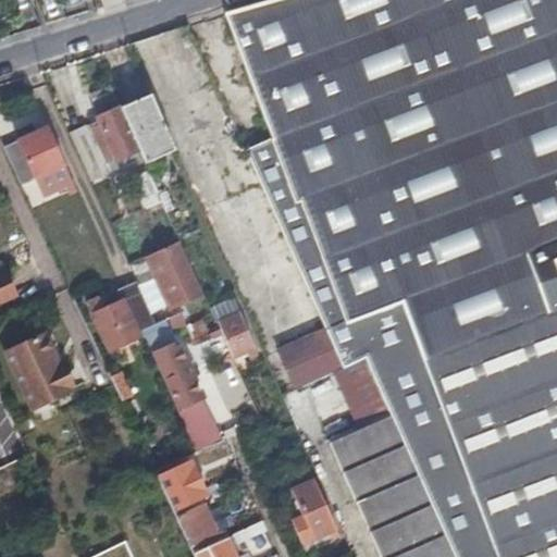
[(556,556),(556,0),(274,0),(226,14),(284,171),(295,201),(301,200),(345,317),(361,353),(390,417),(453,556),(556,556)]
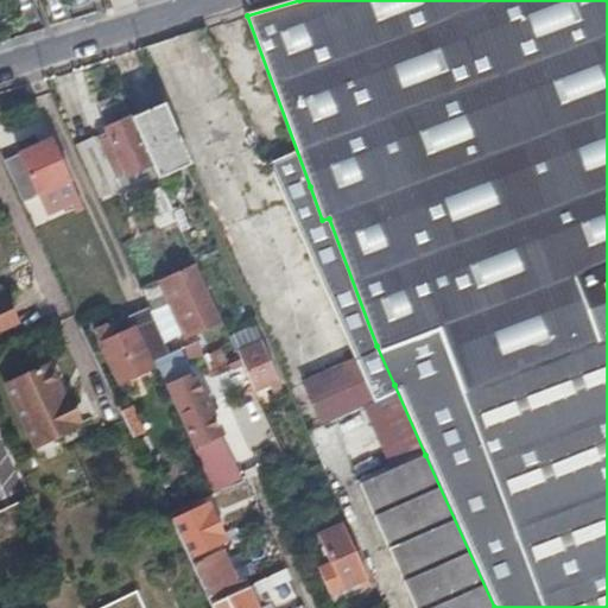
[(132,116),(152,162),(158,176),(189,162),(162,101),(132,116)]
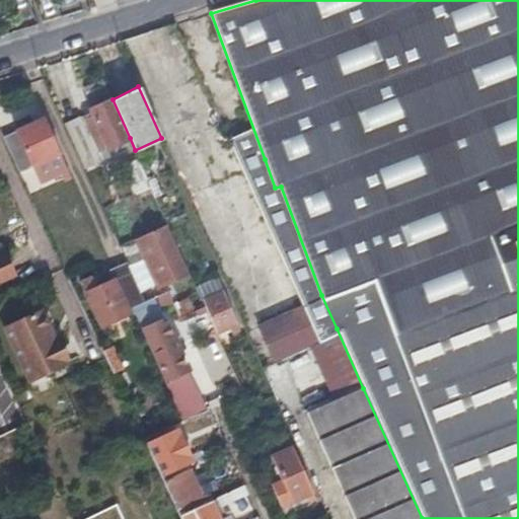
[(130,138),(113,99),(82,113),(86,120),(66,129),(80,160),(130,138)]
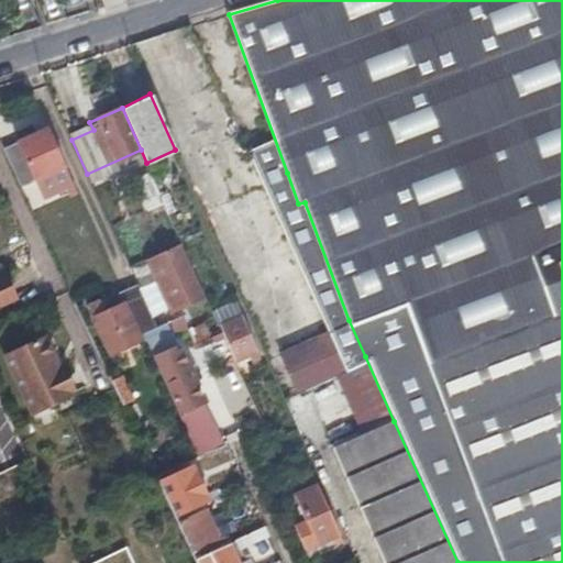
[(2,148),(11,167),(20,186),(65,166),(47,128),(2,148)]
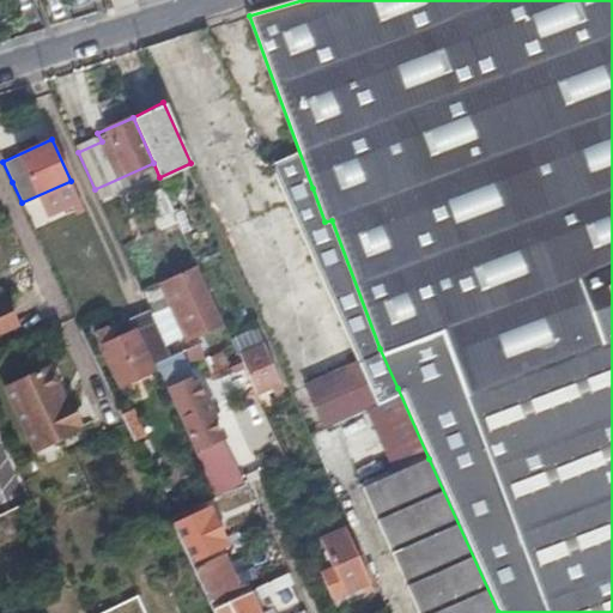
[(325,222),(313,188),(284,199),(354,354),(374,398),(398,388),(380,349),(332,220),(325,222)]
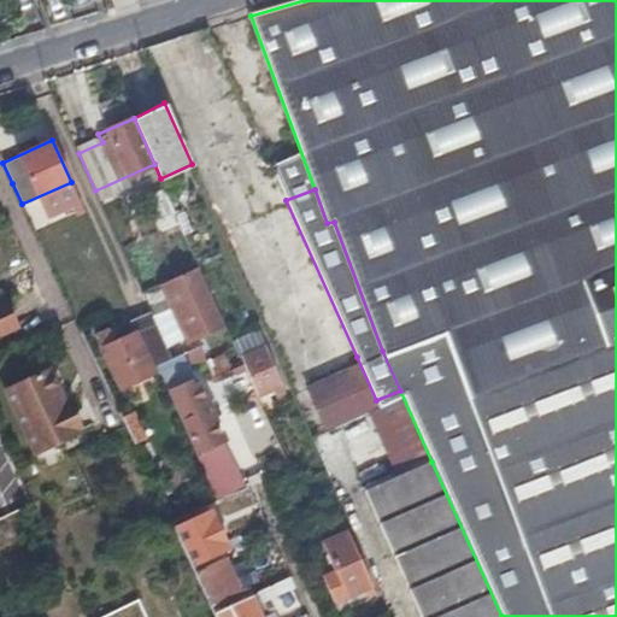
[(195,334),(200,331),(206,329),(198,309),(205,305),(195,283),(175,293),(195,334)]
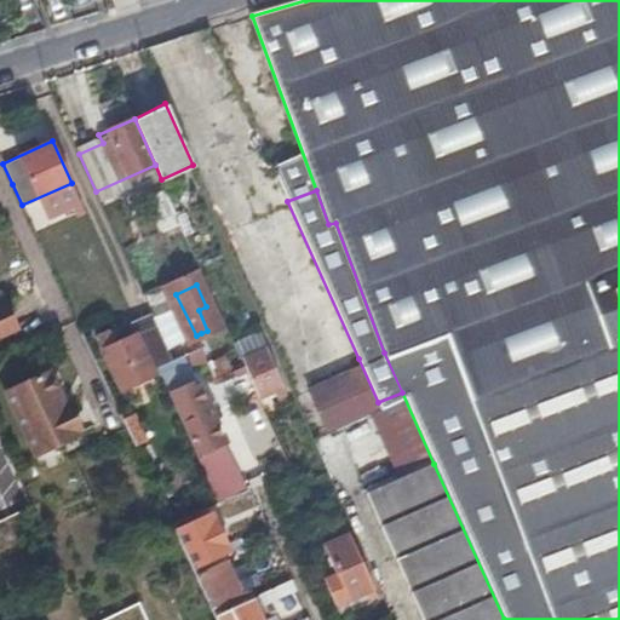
[(0,333),(13,327),(7,316),(3,304),(0,304),(0,333)]
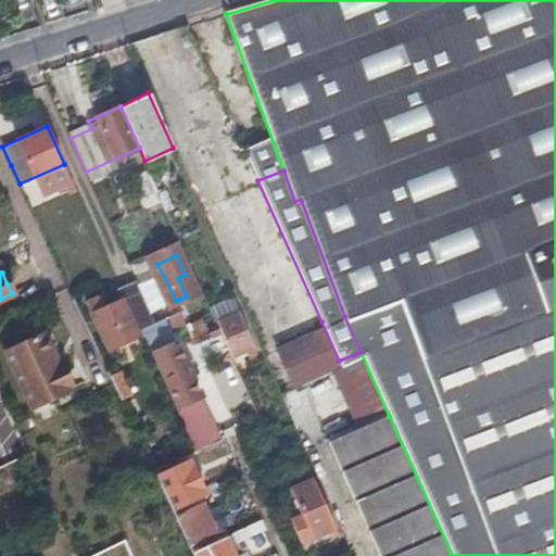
[(140,330),(159,323),(139,281),(122,289),(125,298),(140,330)]
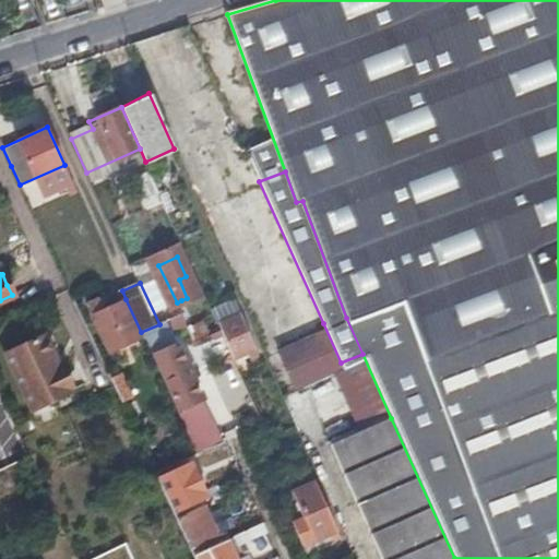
[(123,299),(126,299),(122,290),(120,287),(100,297),(102,298),(106,308),(123,299)]
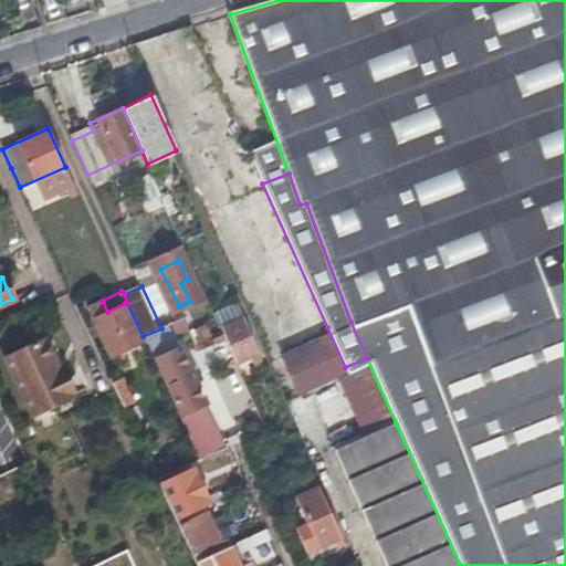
[(103,302),(95,305),(88,308),(111,357),(143,343),(125,303),(107,312),(103,302)]
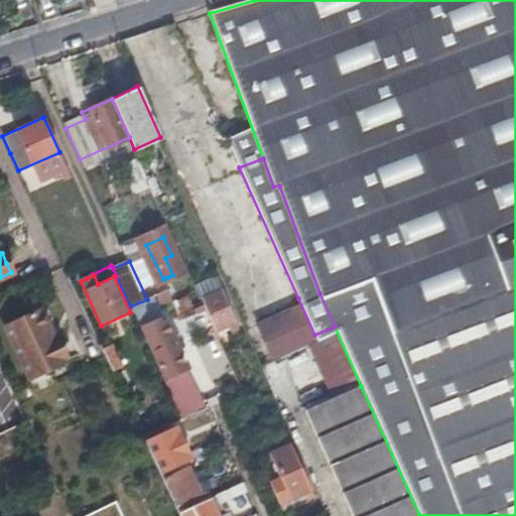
[(167,289),(161,292),(155,295),(160,304),(171,299),(167,289)]
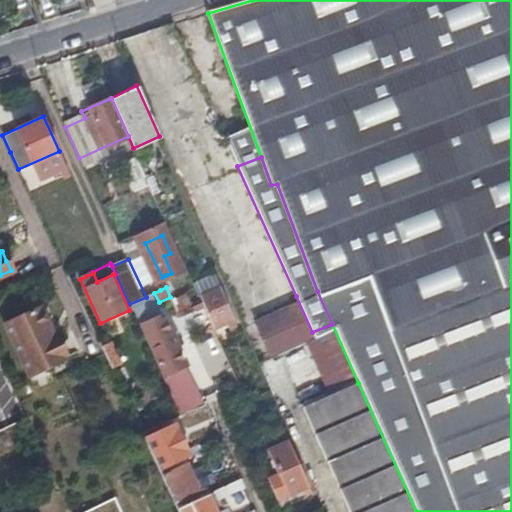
[(202,295),(208,311),(215,327),(233,319),(219,287),(202,295)]
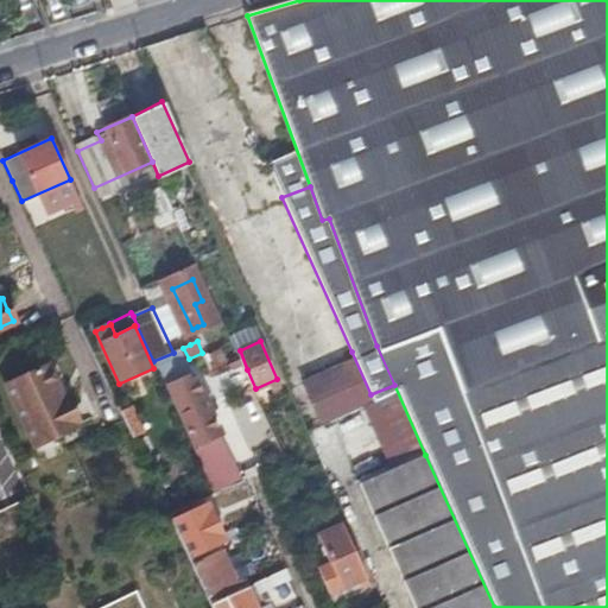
[(371,394),(352,352),(302,381),(321,424),(360,400),(363,398),(371,394)]
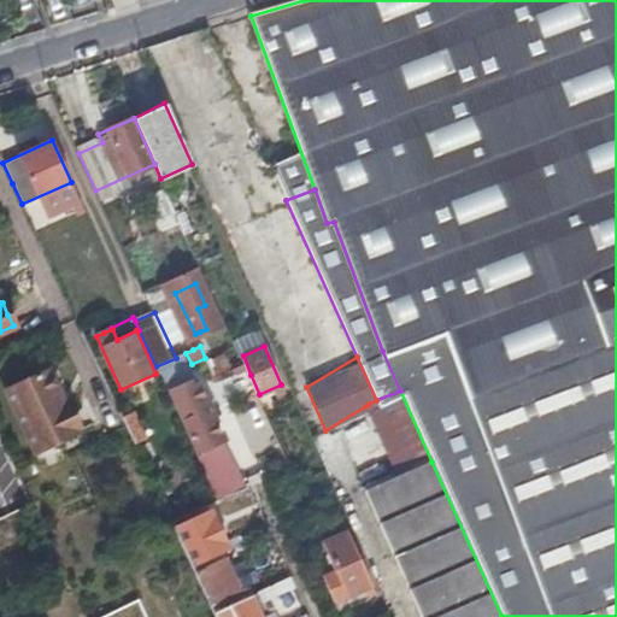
[(188,385),(176,358),(156,366),(170,397),(171,395),(198,452),(221,441),(194,382),(188,385)]
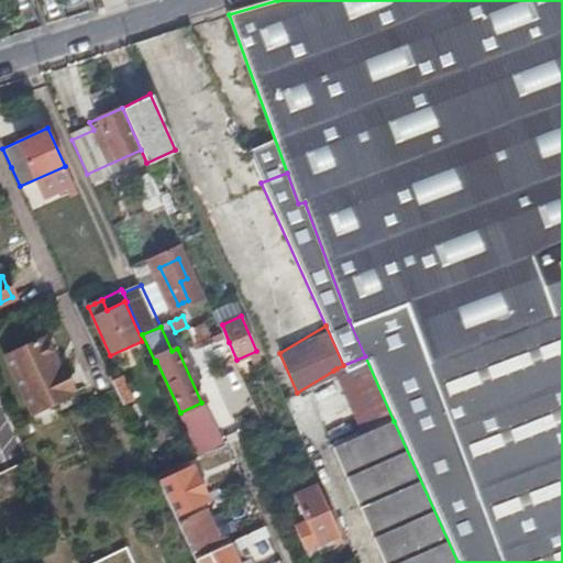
[(4,357),(18,386),(31,415),(72,396),(46,338),(4,357)]
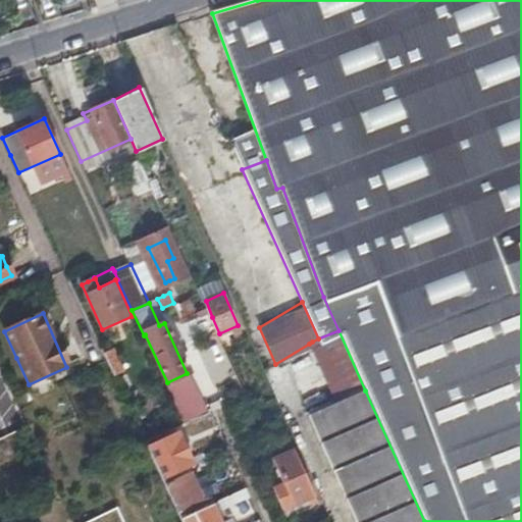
[(128,330),(133,342),(138,352),(147,348),(137,326),(128,330)]
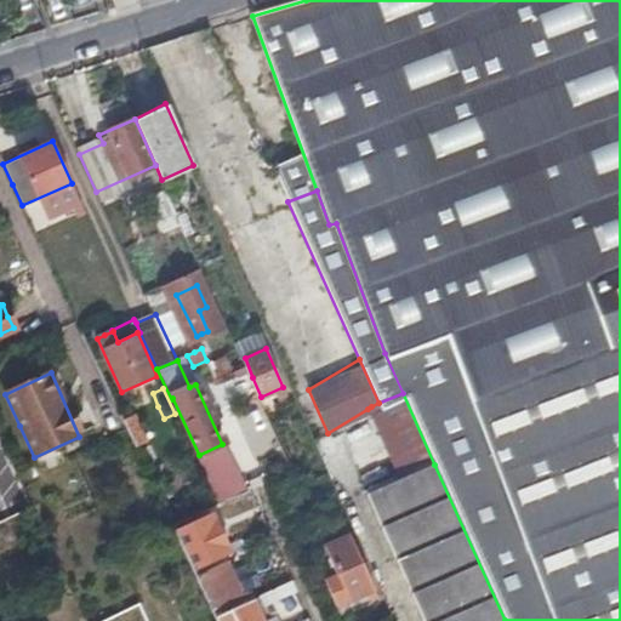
[(425,620),(505,620),(434,465),(403,393),(379,403),(371,406),(368,409),(402,479),(369,495),(425,620)]
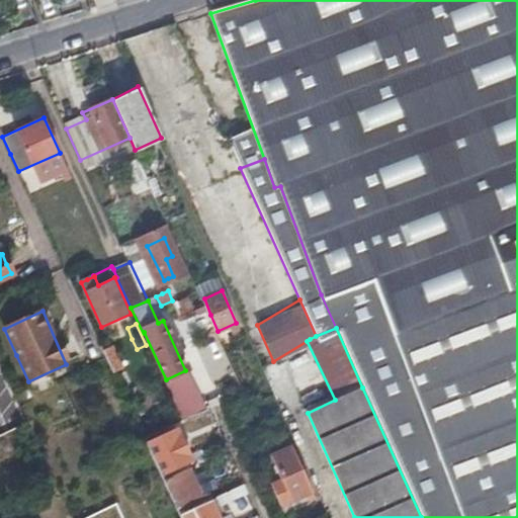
[(119,364),(116,356),(112,349),(111,349),(108,343),(101,347),(111,368),(119,364)]
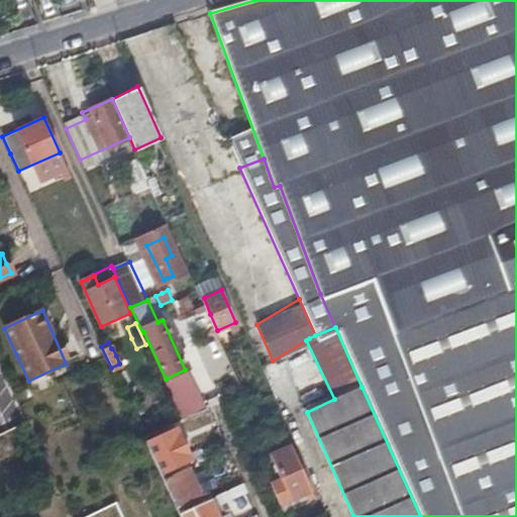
[(192,460),(185,444),(178,428),(161,437),(166,449),(151,455),(162,476),(192,460)]
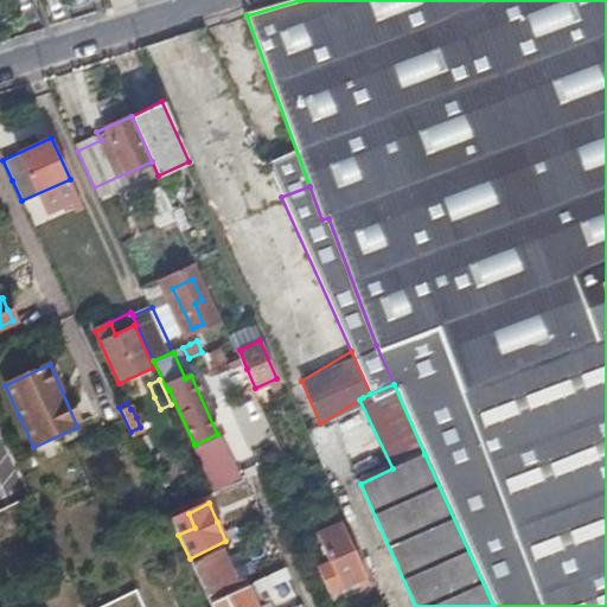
[(328,588),(340,583),(349,580),(364,572),(342,519),(317,531),(330,558),(318,564),(328,588)]
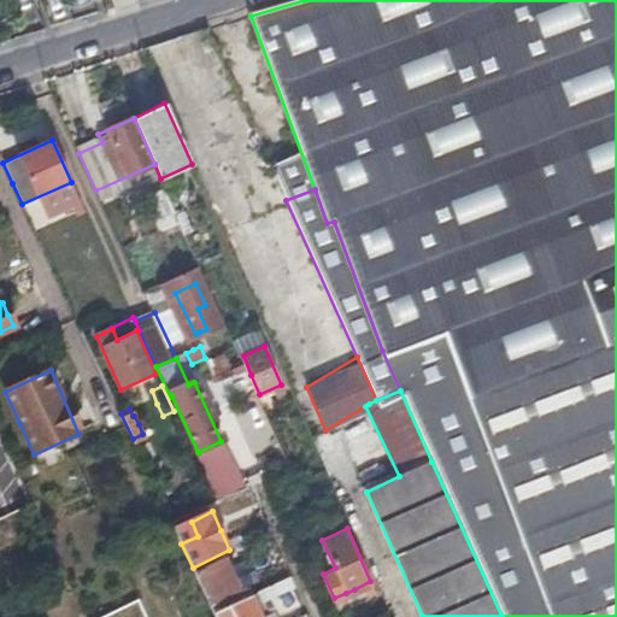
[(213,612),(251,595),(247,588),(239,592),(223,560),(195,573),(213,612)]
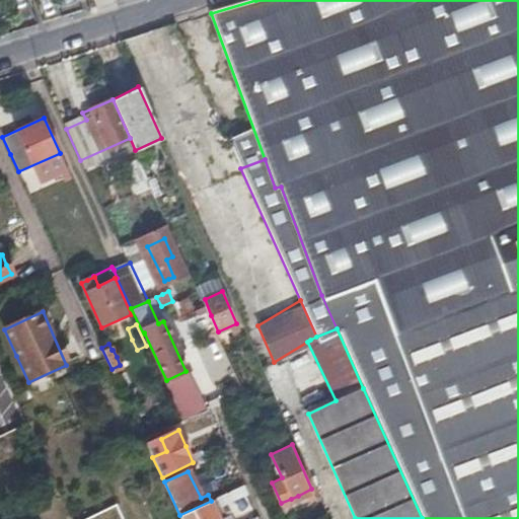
[(219,518),(211,501),(179,515),(180,518),(219,518)]
